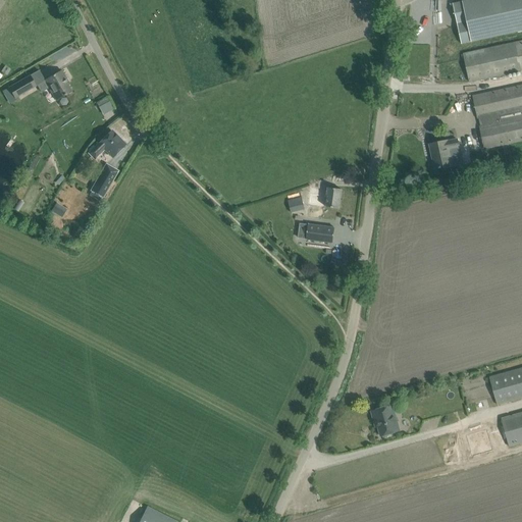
[(521,31),(521,0),(469,0),(453,4),(462,44),(521,31)]
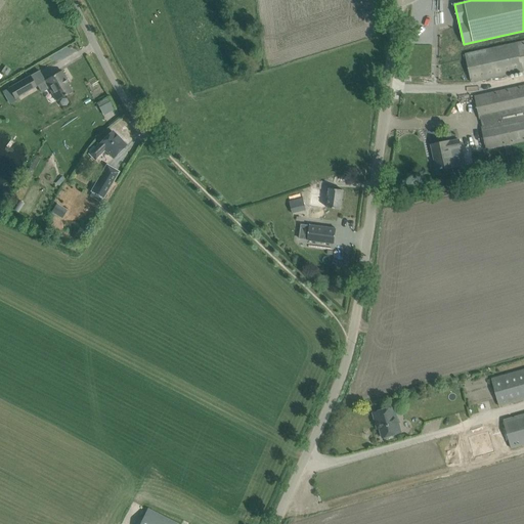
[(472,83),(523,72),(523,41),(466,53),(472,83)]
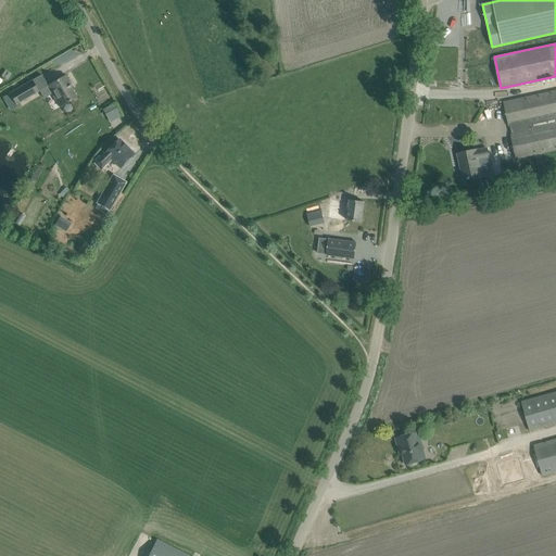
[(66,75),(60,78),(48,86),(60,106),(76,98),(68,84),(71,83),(66,75)]
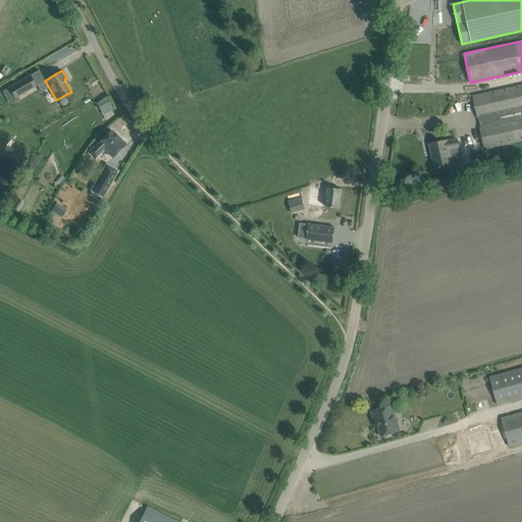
[(30,77),(9,89),(12,96),(14,99),(35,87),(30,77)]
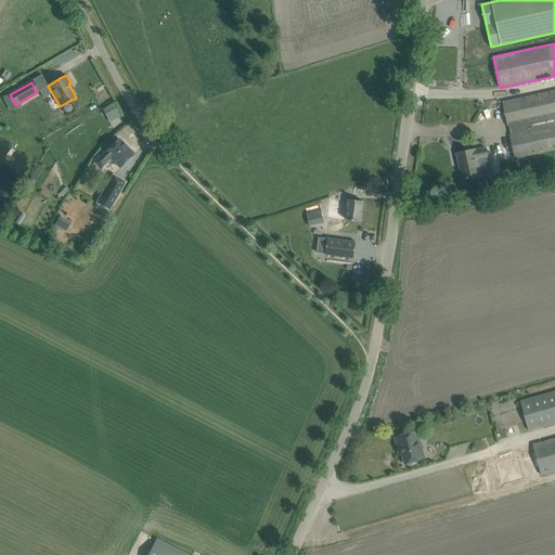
[(554,90),(502,103),(515,160),(554,151),(554,90)]
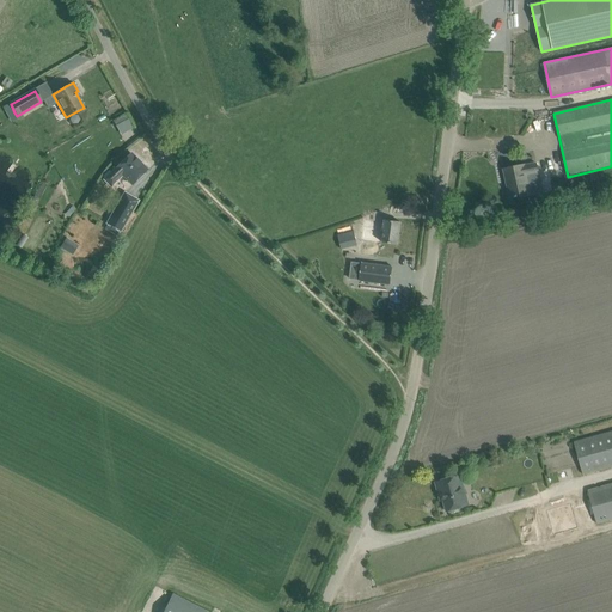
[(118,179),(122,176),(133,185),(148,170),(130,152),(115,167),(115,169),(111,172),(110,172),(103,179),(111,188),(118,181),(118,179)]
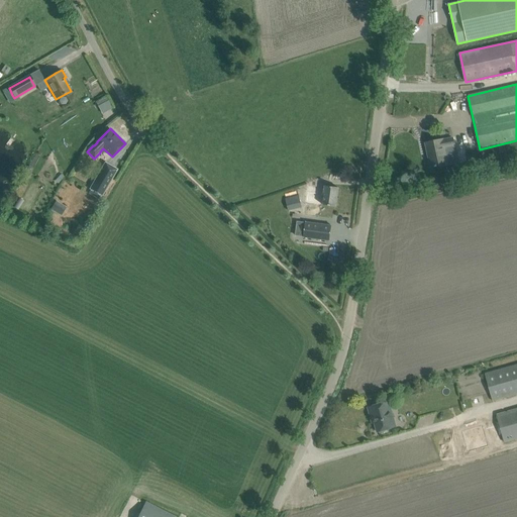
[(442,139),(425,143),(431,168),(448,164),(445,148),(454,146),(453,138),(443,141),(442,139)]
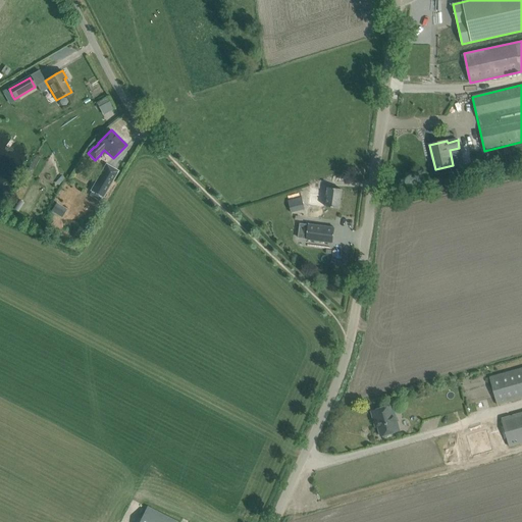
[(103,198),(119,170),(106,163),(91,190),(103,198)]
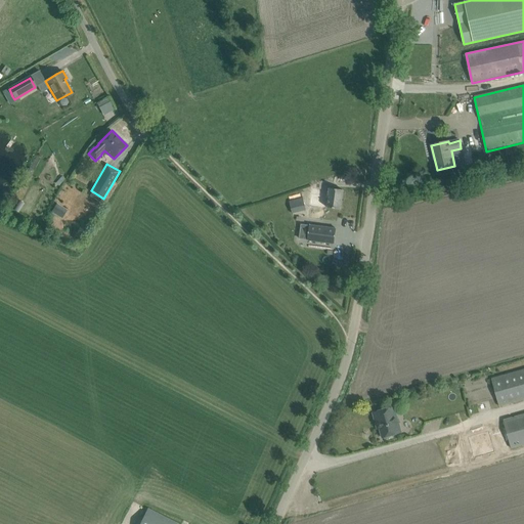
[(343,190),(330,188),(329,197),(312,194),(311,206),(331,208),(341,210),(343,190)]
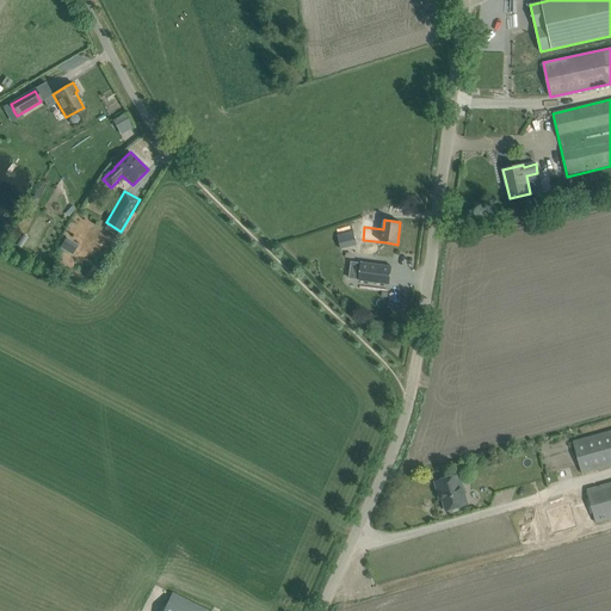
[(337,235),(339,240),(346,239),(349,247),(357,246),(353,230),(337,235)]
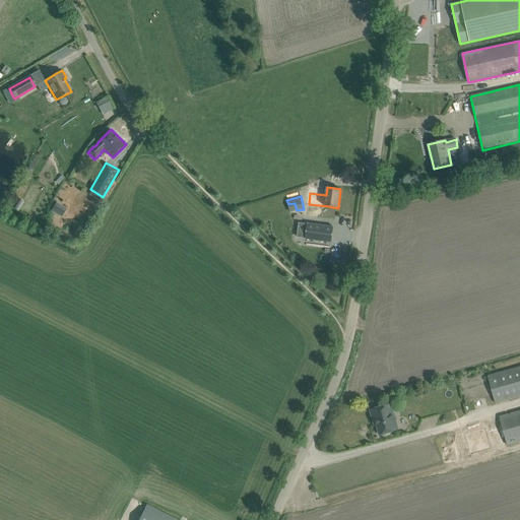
[(62,215),(66,208),(58,204),(54,210),(62,215)]
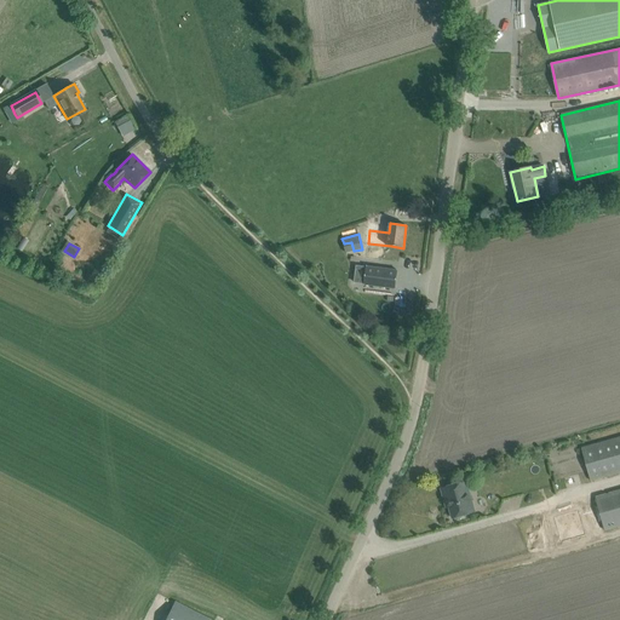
[(367,267),(365,285),(395,290),(397,270),(367,267)]
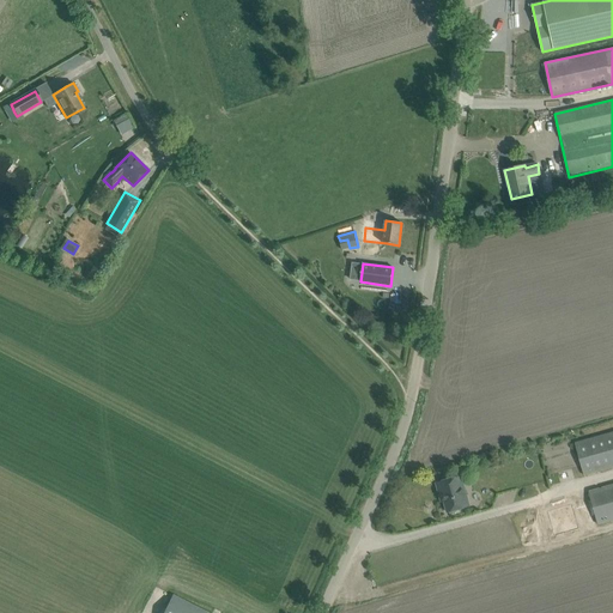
[(584,475),(612,467),(612,431),(575,443),(584,475)]
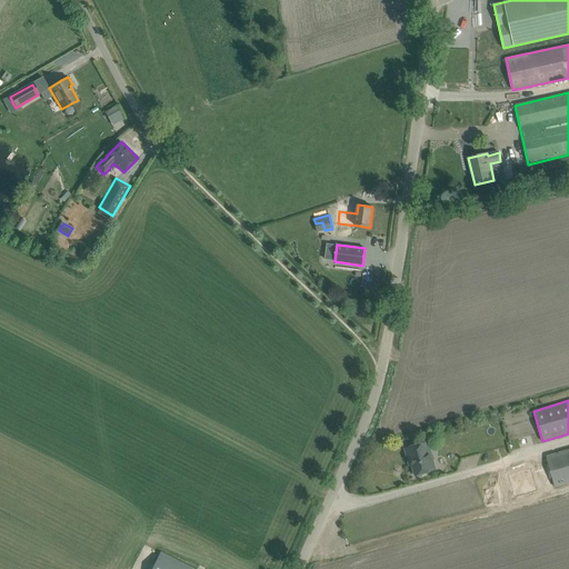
[(426,473),(425,473),(436,470),(428,441),(405,447),(409,466),(412,465),(415,476),(418,475),(418,476),(420,476),(423,476),(426,473)]
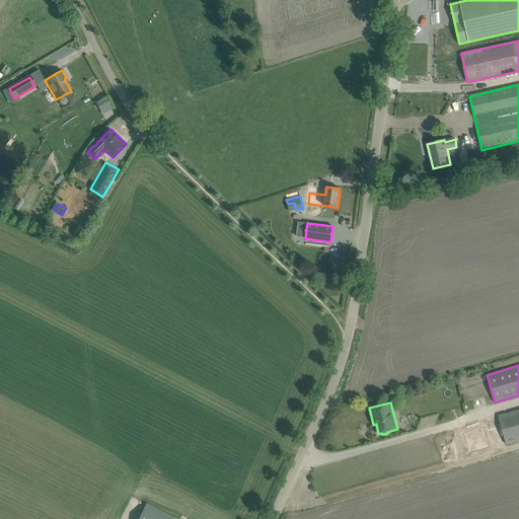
[(518,440),(518,410),(498,417),(506,444),(518,440)]
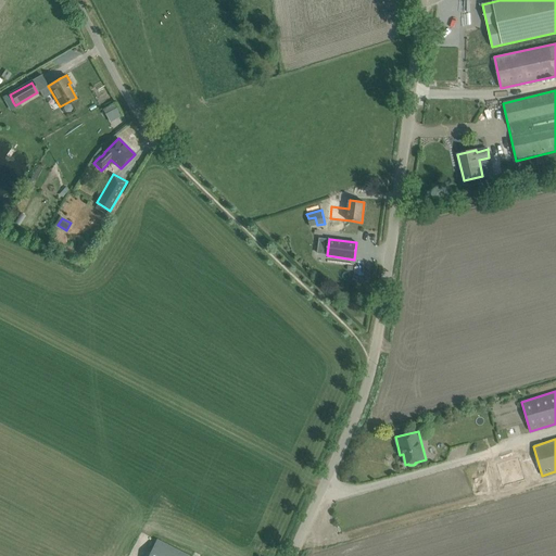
[(187,555),(158,541),(149,555),(187,555)]
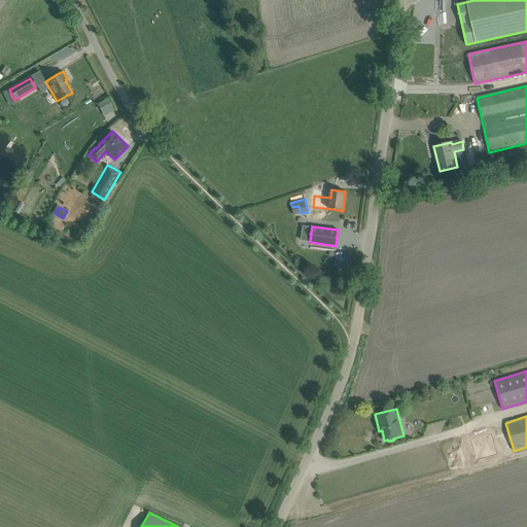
All buildings are outlined.
